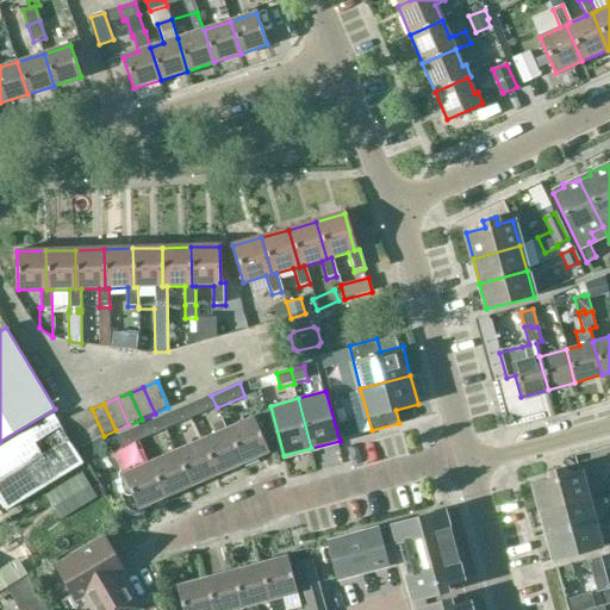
[(104,436),(92,409),(79,415),(91,442),(104,436)]
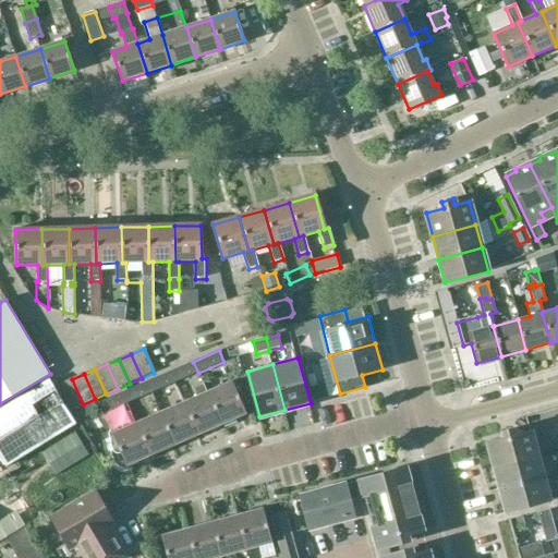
[(486,391),(510,385),(507,375),(484,380),(486,391)]
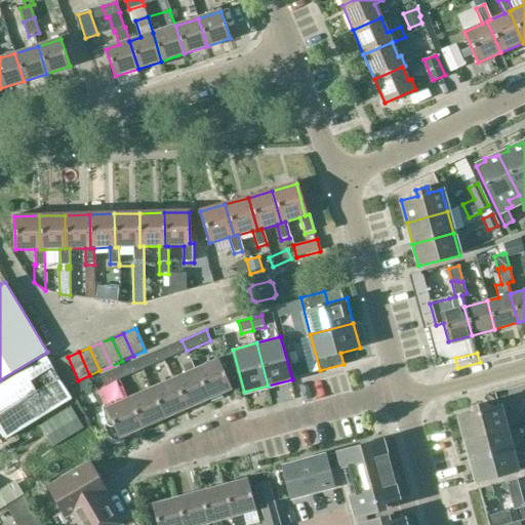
[(78,380),(68,357),(56,362),(67,386),(78,380)]
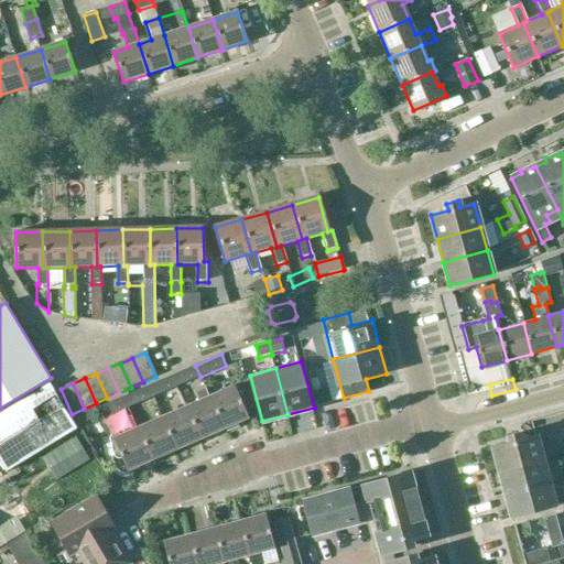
[(0,463),(6,472),(75,429),(49,386),(0,414),(0,463)]
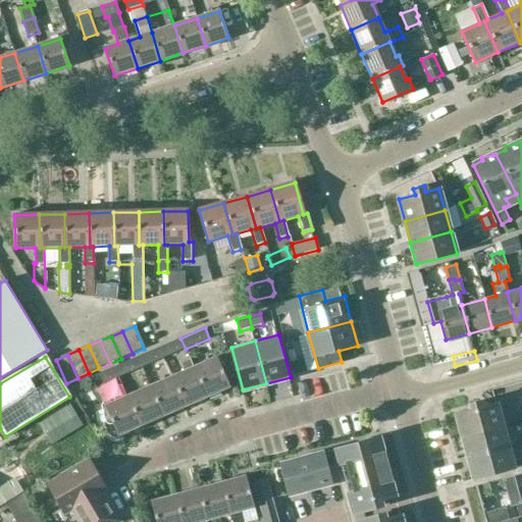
[(141,368),(137,358),(114,367),(118,377),(141,368)]
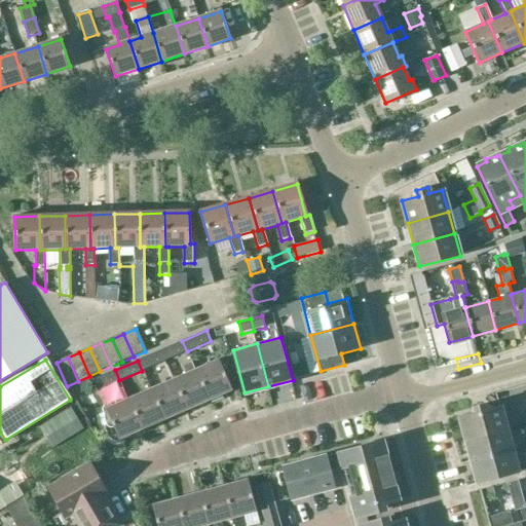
[(218,361),(196,371),(209,400),(231,390),(218,361)]
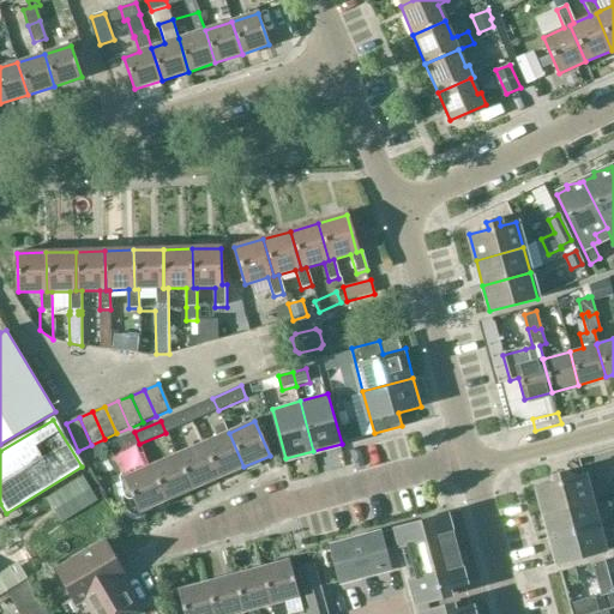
[(244,467),(229,433),(226,425),(215,429),(218,438),(203,445),(218,479),(244,467)]
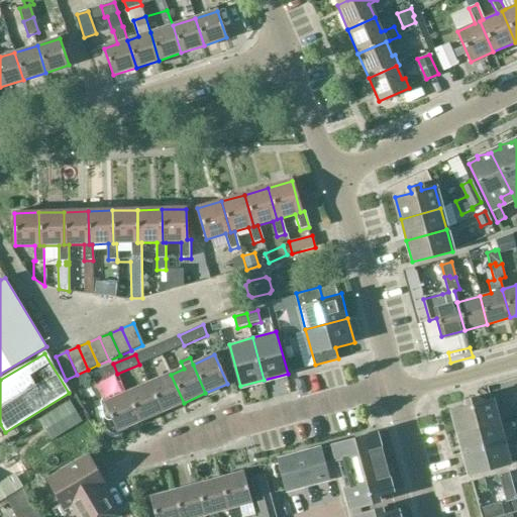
[(117,374),(113,364),(90,374),(95,384),(117,374)]
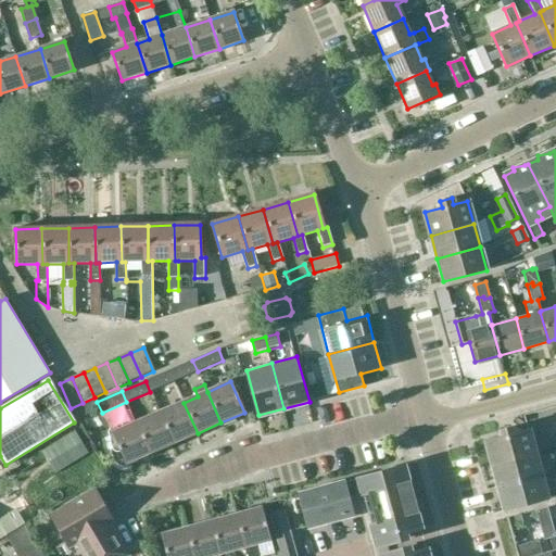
[(198,433),(184,403),(160,413),(174,444),(198,433)]
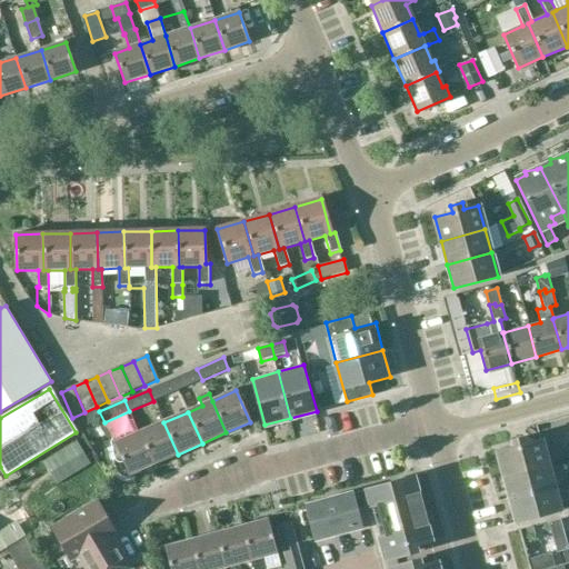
[(178,455),(163,422),(139,433),(153,466),(178,455)]
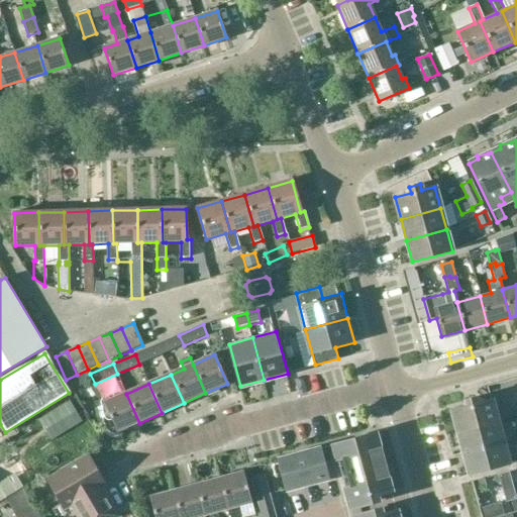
[(72,394),(46,415),(56,426),(81,406),(72,394)]
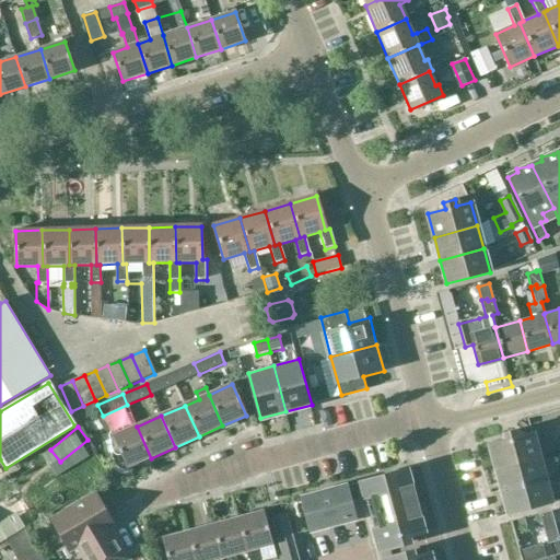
[(151,458),(137,427),(113,438),(127,469),(151,458)]
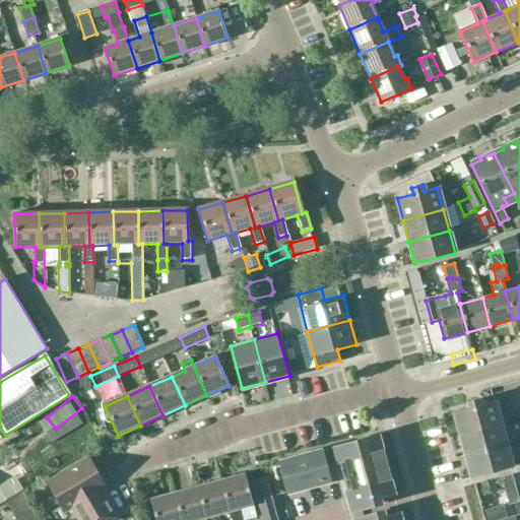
[(470,408),(454,412),(460,435),(500,424),(494,402),(481,405),(479,399),(468,402),(470,408)]
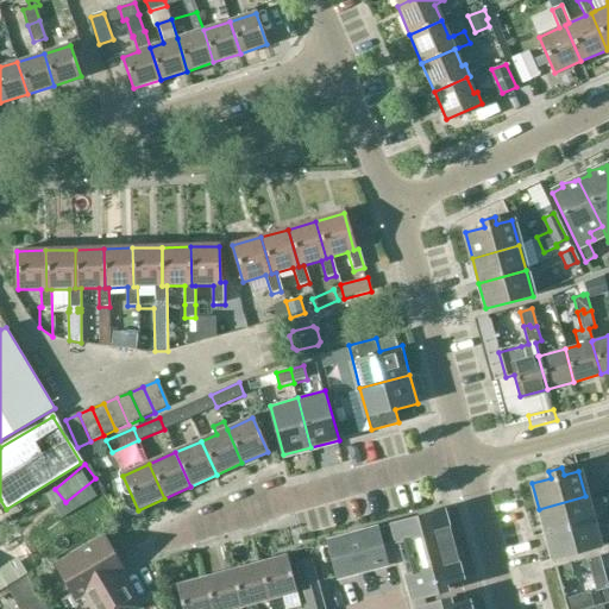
[(585,496),(539,509),(546,534),(592,521),(585,496)]
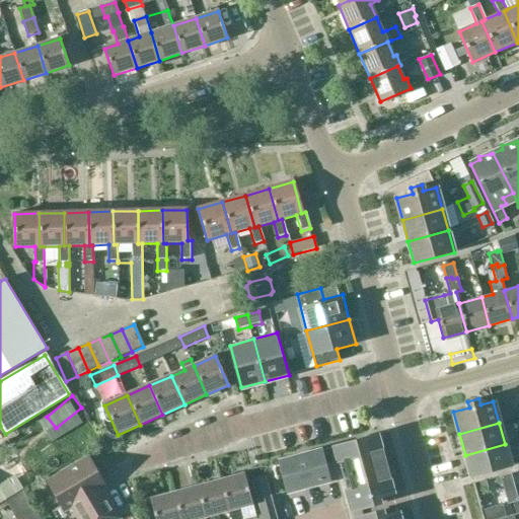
[(377,435),(335,447),(351,506),(359,504),(358,503),(393,494),(377,435)]
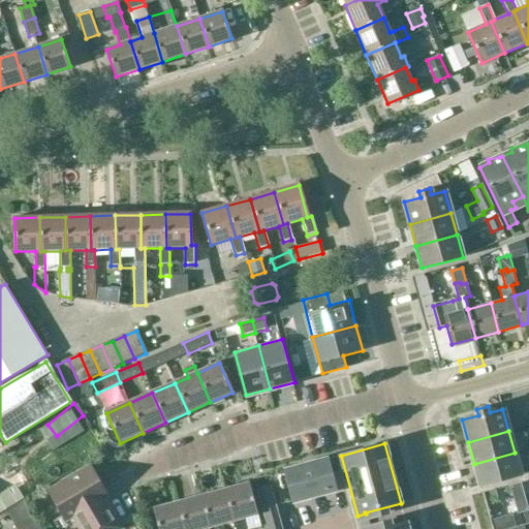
[(515,453),(474,464),(480,486),(521,474),(515,453)]
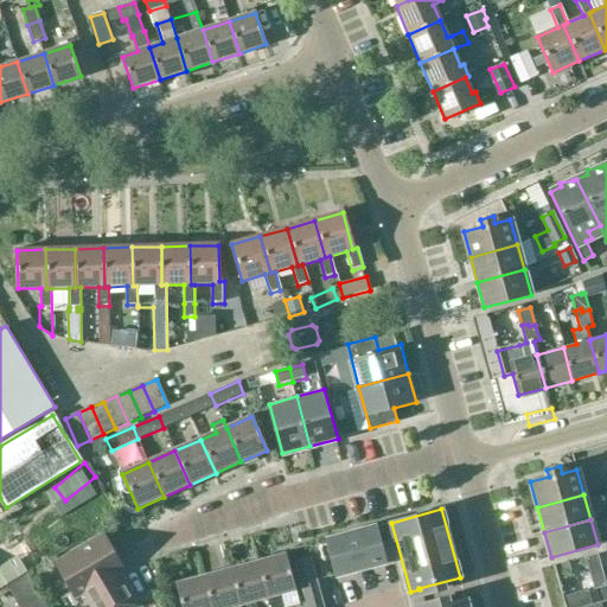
[(376,526),(326,541),(336,576),(385,562),(376,526)]
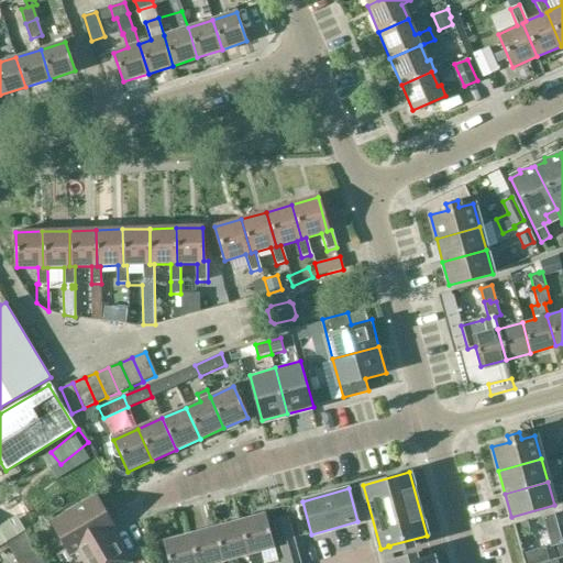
[(55,526),(70,552),(73,554),(76,556),(79,558),(83,559),(86,559),(88,562),(125,562),(116,544),(113,545),(106,532),(112,529),(97,501),(55,526)]
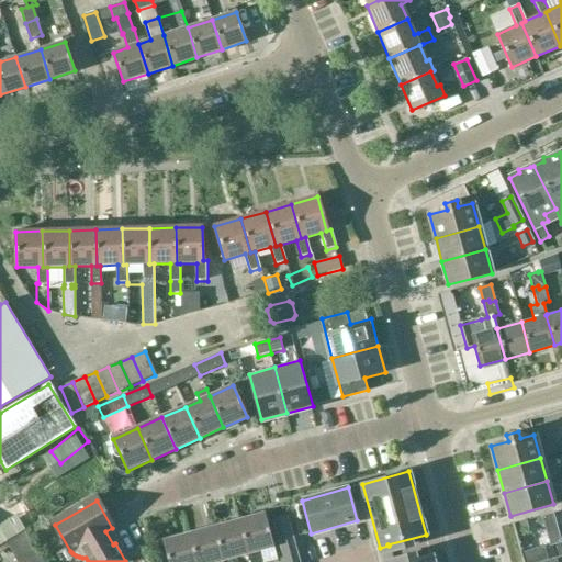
[(542,516),(546,530),(551,528),(551,531),(559,529),(554,513),(542,516)]
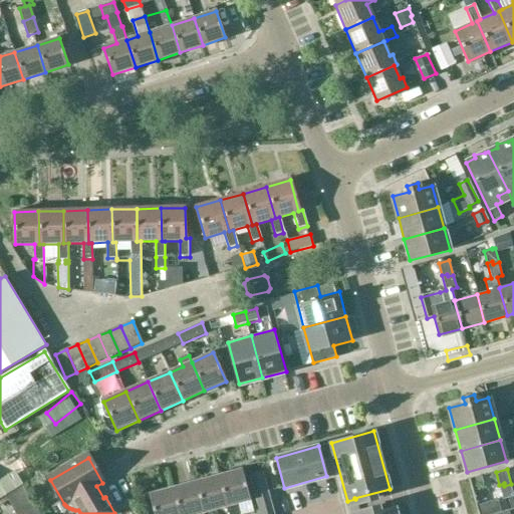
[(227,507),(238,504),(241,513),(247,513),(253,513),(241,471),(218,477),(227,507)]
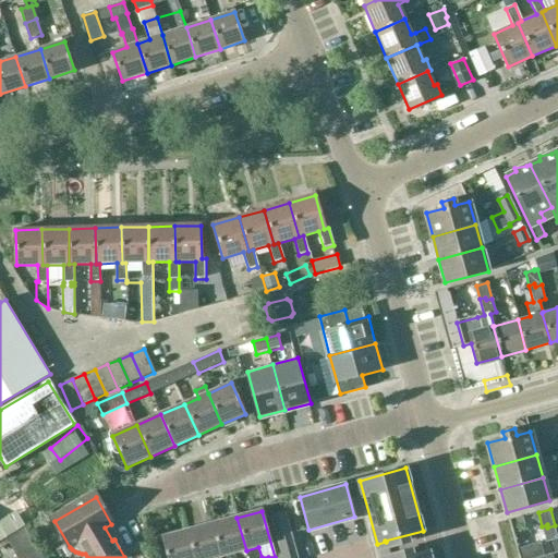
[(273,517),(275,524),(289,521),(287,512),(273,517)]
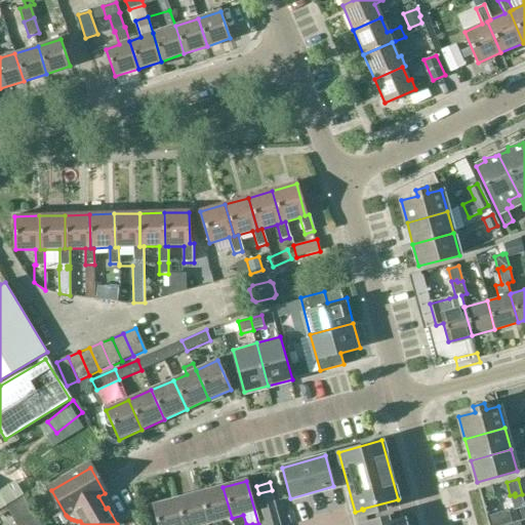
[(223,487),(199,493),(207,524),(232,518),(223,487)]
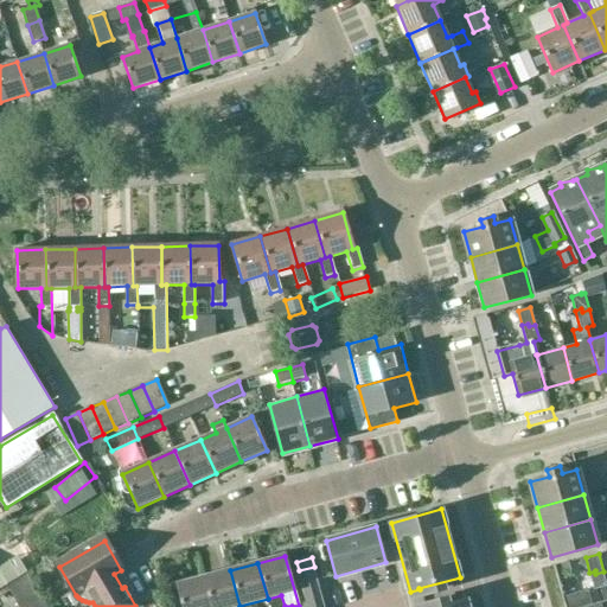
[(314,567),(299,570),(301,579),(317,575),(314,567)]
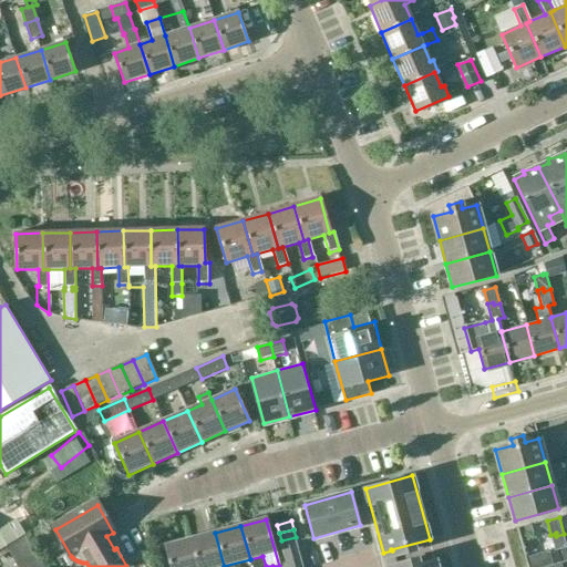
[(222,566),(224,566),(215,533),(189,539),(196,566),(222,566)]
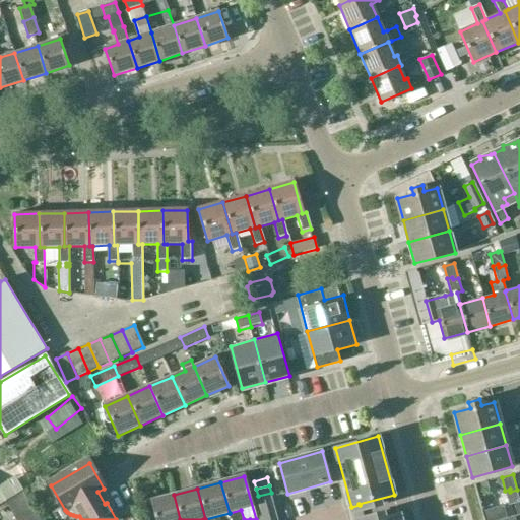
[(510,492),(510,489),(505,491),(509,505),(519,503),(517,490),(510,492)]
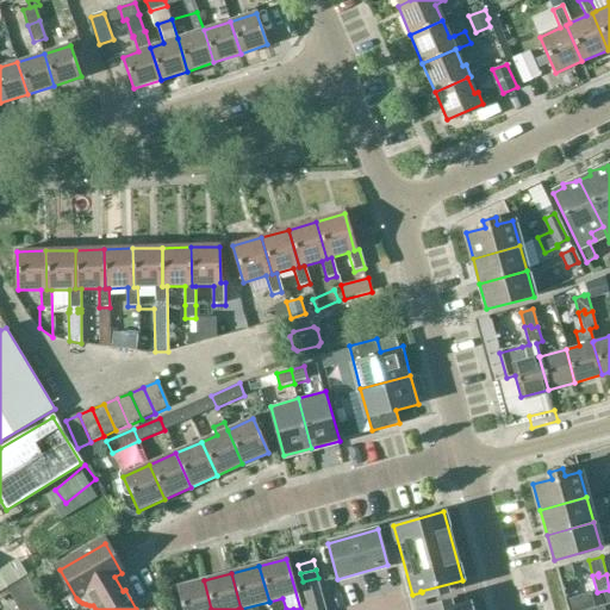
[(318,578),(303,582),(305,591),(319,586),(318,578)]
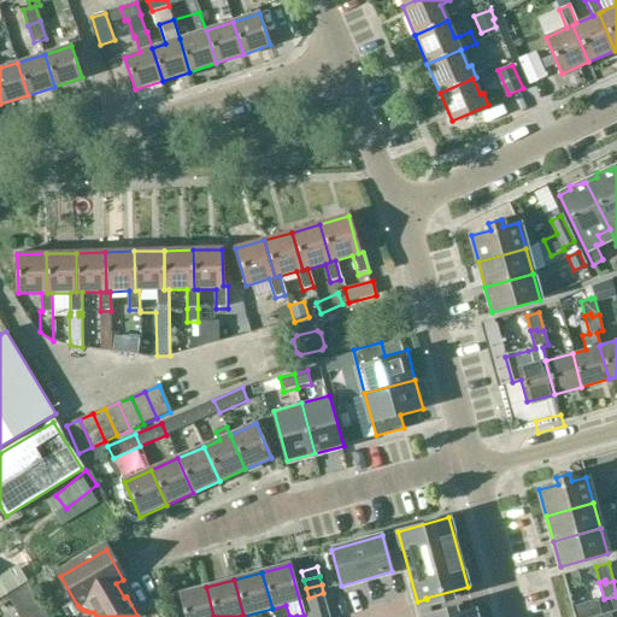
[(213,616),(206,587),(178,594),(184,616),(213,616)]
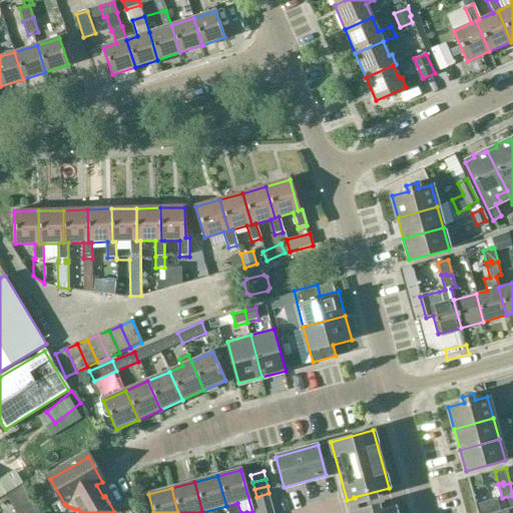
[(269,493),(257,497),(259,504),(271,500),(269,493)]
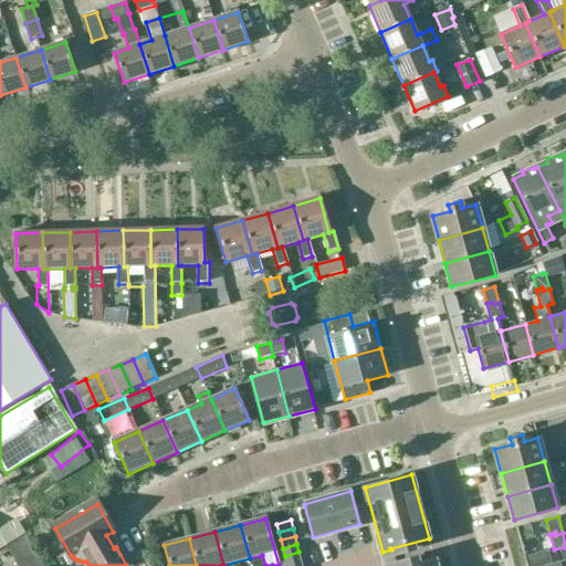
[(301,561),(299,552),(285,556),(287,564),(301,561)]
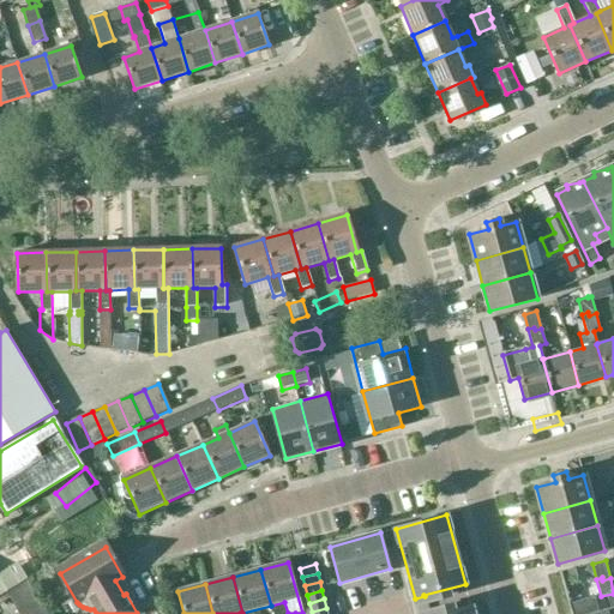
[(593,599),(569,606),(570,613),(611,613),(611,609),(597,613),(593,599)]
